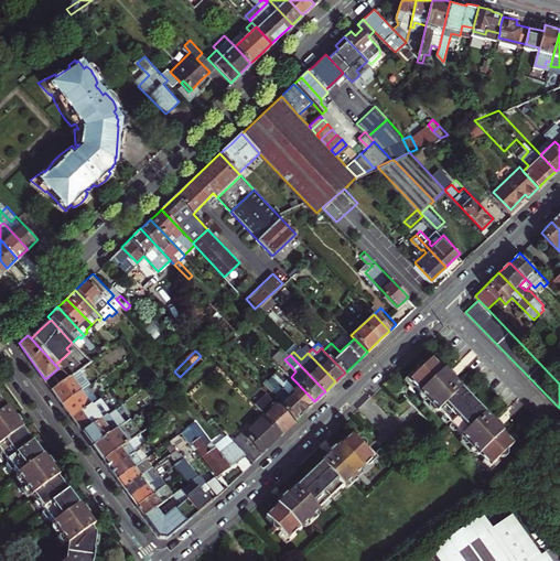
[(499,425),(495,420),(487,412),(486,413),(463,389),(464,388),(458,381),(452,377),(445,369),(444,369),(433,358),(428,365),(422,364),(419,367),(420,371),(410,381),(421,392),(422,391),(441,411),(440,412),(463,437),(464,435),(483,454),(481,455),(492,466),(501,457),(507,459),(509,456),(508,450),(515,443),(504,432),(505,431),(499,425)]
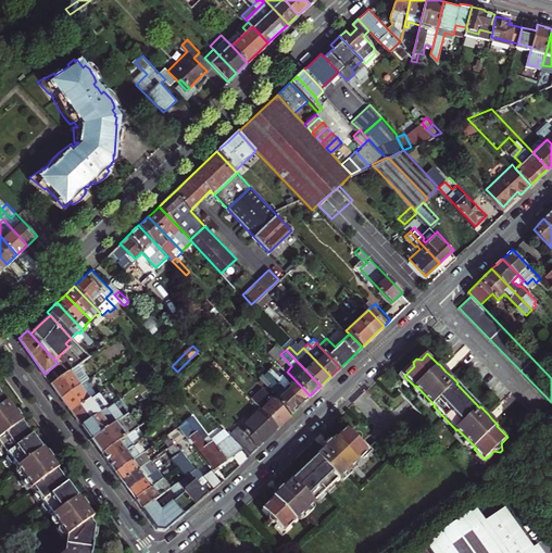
[(65,369),(58,363),(45,374),(52,385),(60,396),(83,380),(87,376),(77,362),(65,369)]
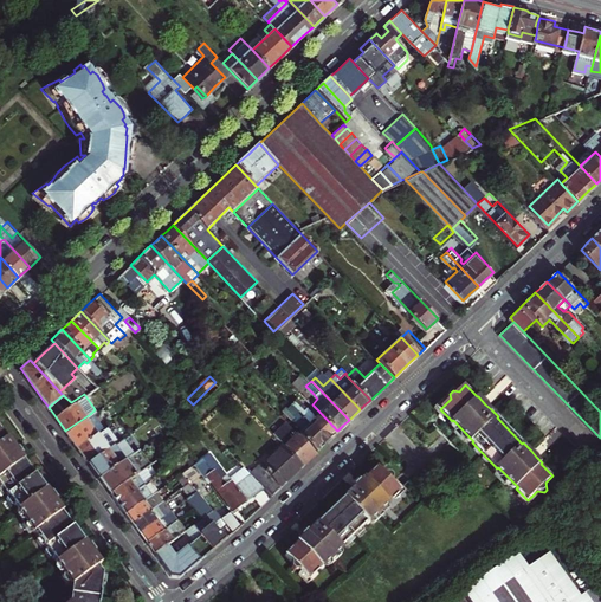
[(317,399),(314,394),(308,399),(312,405),(317,399)]
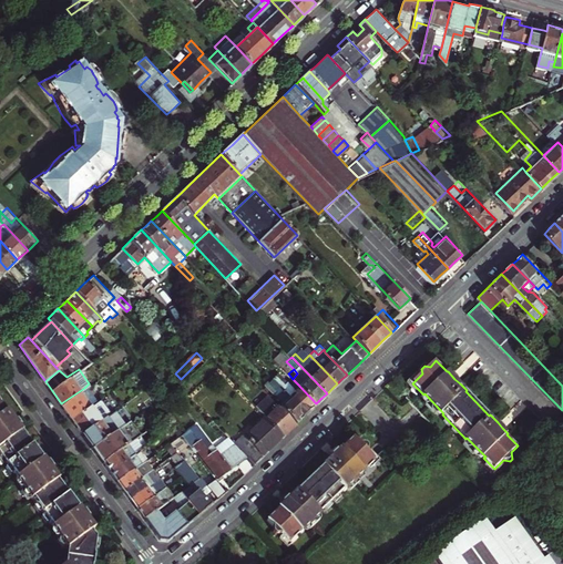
[(283,381),(285,379),(276,370),(274,372),(283,381)]
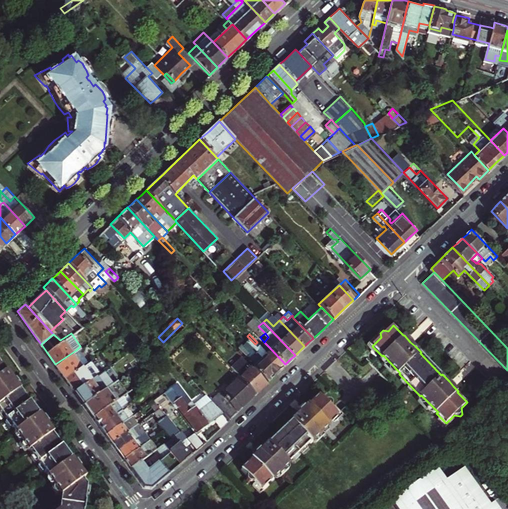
[(285,364),(268,346),(264,350),(257,342),(255,344),(247,336),(244,339),(276,373),(281,368),(285,364)]
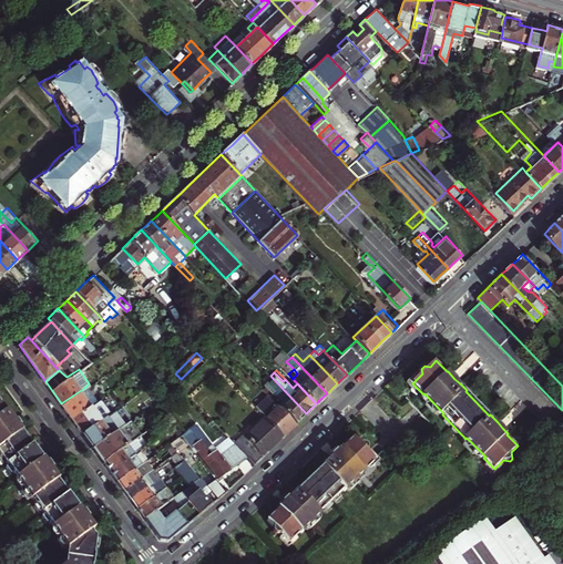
[(302,418),(306,413),(270,376),(268,379),(276,387),(274,389),(283,399),(278,403),(296,422),(302,418)]
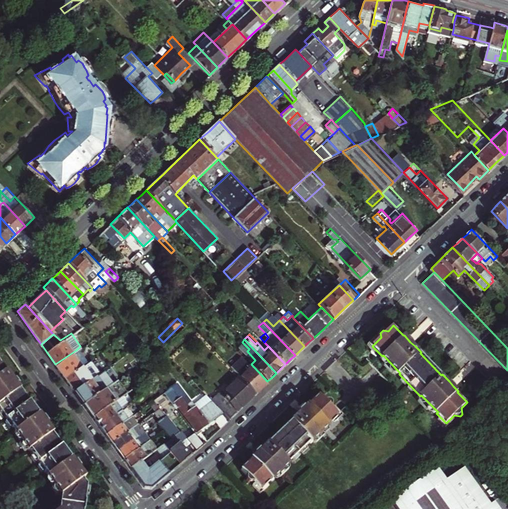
[(246,352),(247,351),(249,349),(242,342),(239,344),(246,352)]
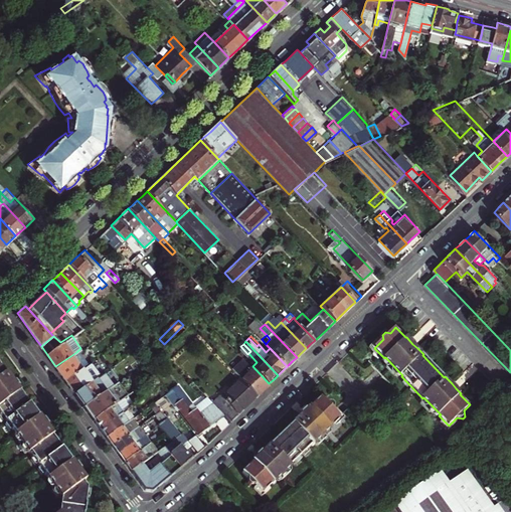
[(60,373),(65,379),(82,367),(74,356),(77,354),(76,352),(55,366),(60,373)]
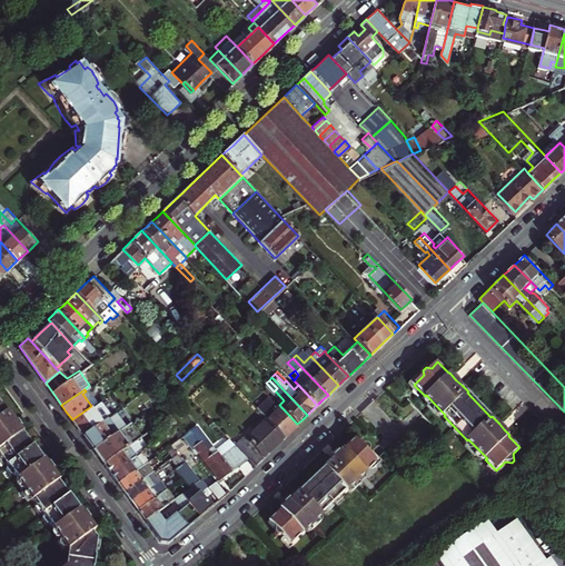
[(5,409),(0,403),(0,454),(17,477),(16,478),(31,499),(32,498),(53,526),(52,527),(67,548),(65,565),(92,565),(97,538),(92,532),(95,529),(87,518),(78,507),(78,508),(57,480),(58,479),(50,468),(42,458),(41,458),(21,430),(22,430),(15,419),(7,408),(5,409)]
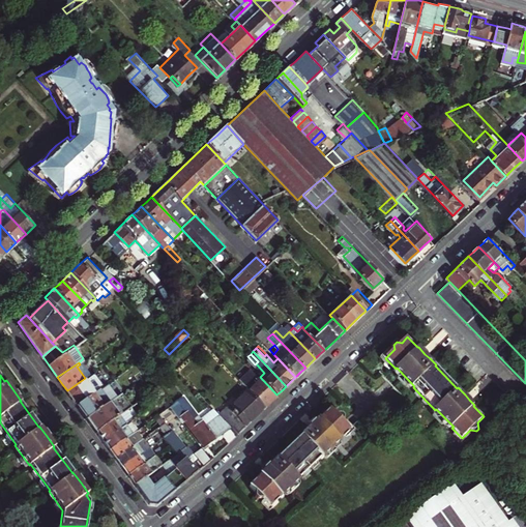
[(276,394),(260,377),(247,388),(265,406),(271,401),(276,394)]
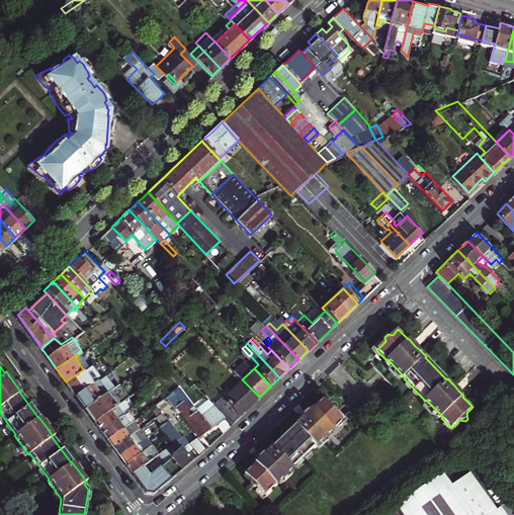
[(70,389),(75,395),(95,380),(94,377),(91,380),(83,369),(66,381),(70,389)]
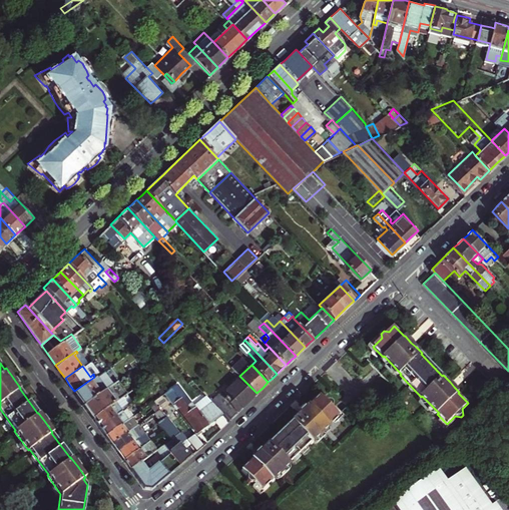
[(83,404),(106,387),(97,374),(94,377),(74,391),(79,397),(83,404)]
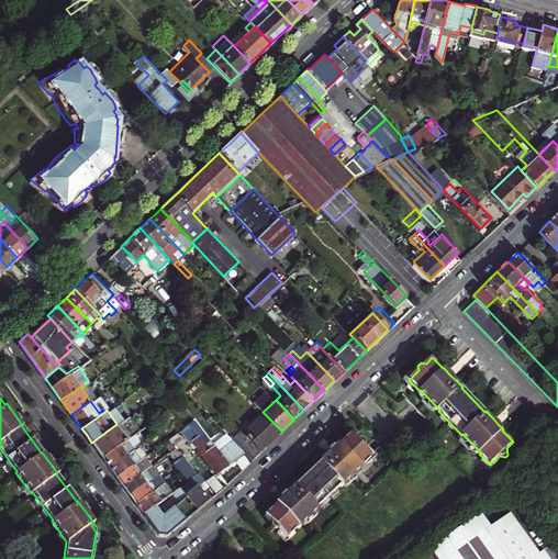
[(281,431),(263,412),(244,429),(261,449),(271,439),(281,431)]
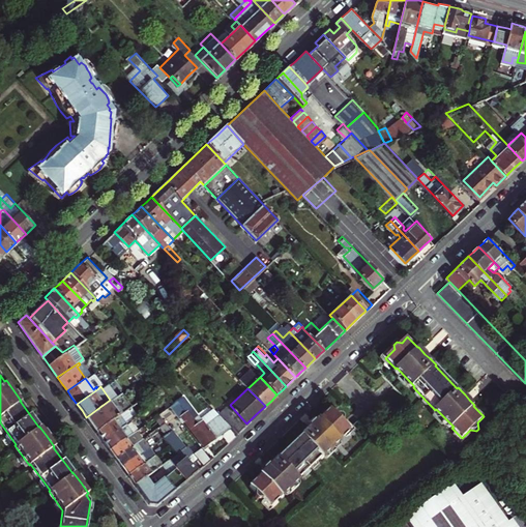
[(120,413),(110,400),(86,417),(91,423),(95,431),(120,413)]
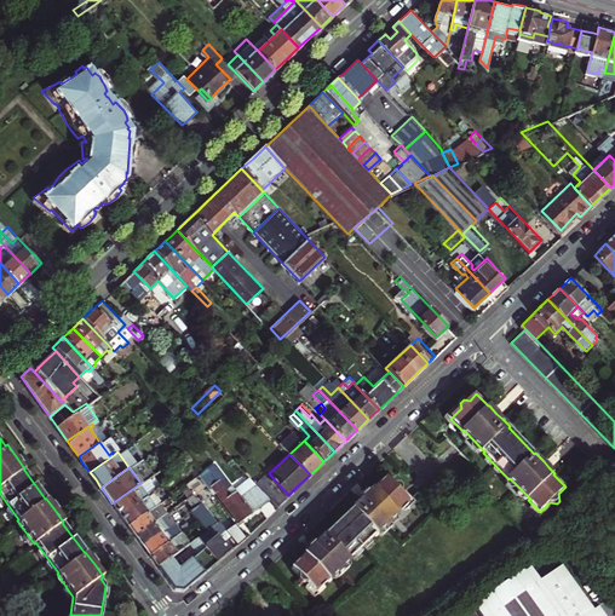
[(265,470),(256,481),(271,496),(279,504),(288,495),(269,473),(265,470)]
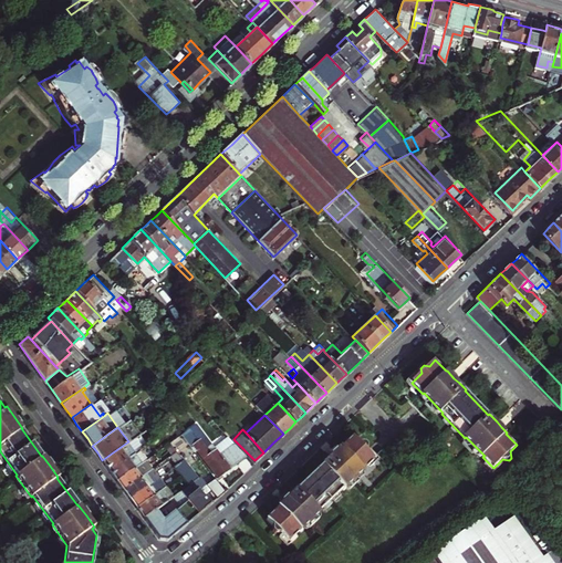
[(205,434),(199,438),(210,452),(216,448),(205,434)]
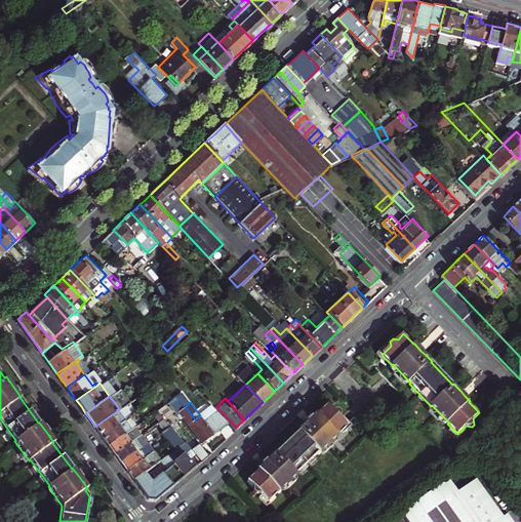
[(309,417),(303,424),(296,430),(297,430),(275,451),(275,450),(269,456),(263,462),(256,468),(257,468),(247,478),(252,484),(252,489),(254,492),(259,492),(267,498),(277,488),(278,490),(296,473),(294,472),(317,450),(318,451),(335,435),(334,434),(346,424),(338,416),(339,411),(337,408),(331,409),(325,403),(315,412),(309,417)]
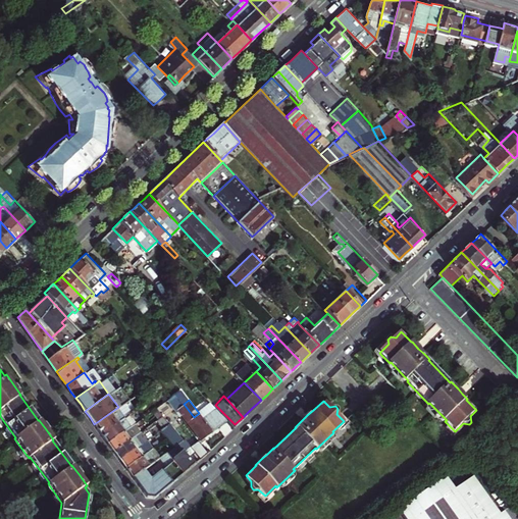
[(215,405),(213,403),(199,413),(194,417),(184,404),(177,408),(200,439),(217,427),(228,418),(215,405)]
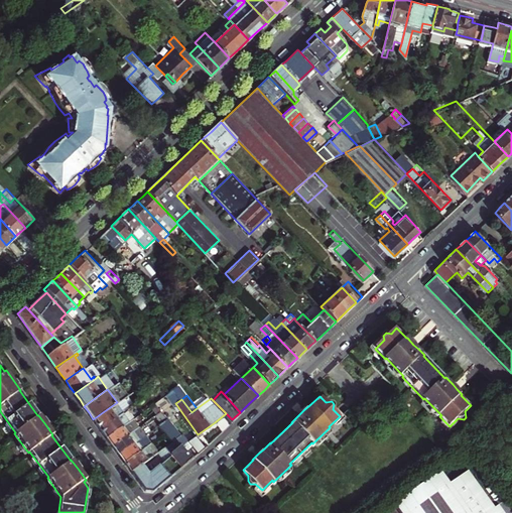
[(161,409),(154,401),(150,404),(156,412),(161,409)]
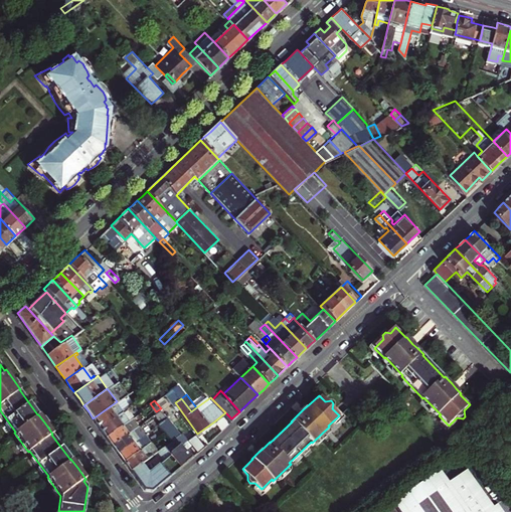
[(117,401),(93,418),(97,422),(100,427),(125,408),(121,403),(119,405),(117,401)]
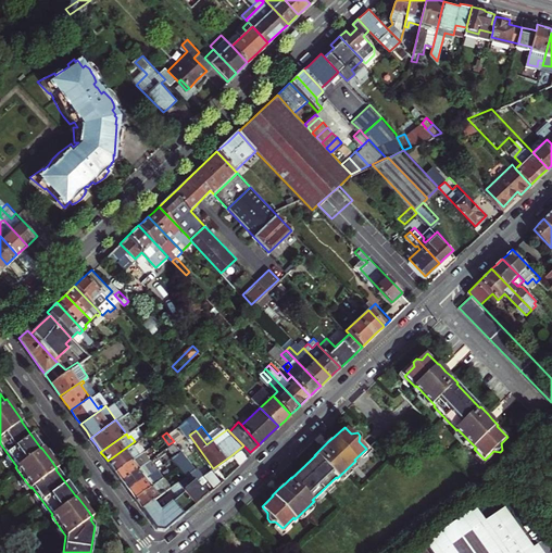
[(111,466),(114,470),(143,449),(137,439),(135,441),(108,461),(111,466)]
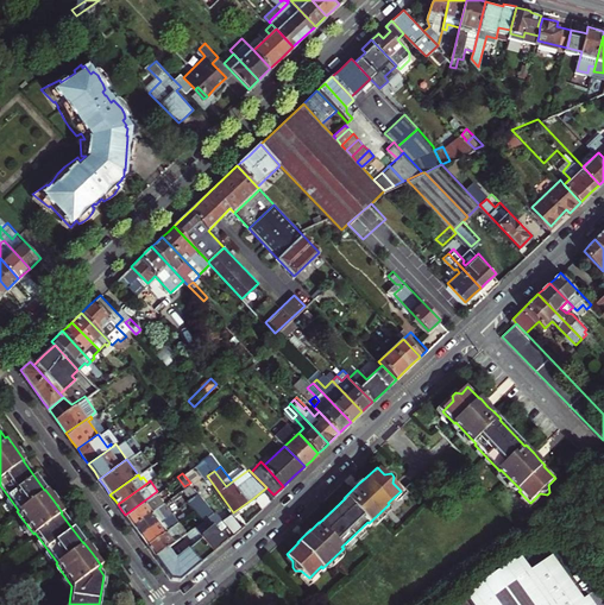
[(196,492),(190,483),(184,486),(182,489),(189,497),(196,492)]
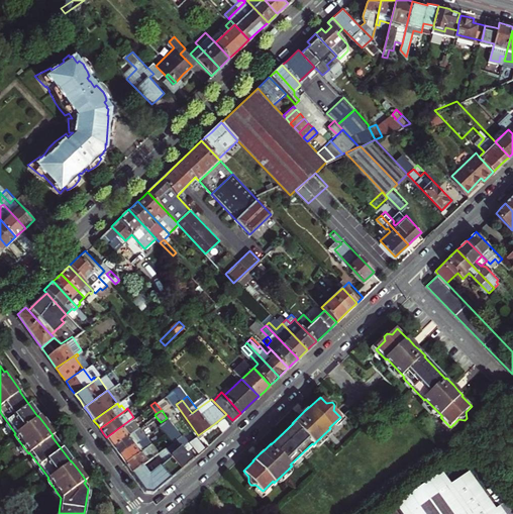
[(109,441),(112,445),(139,426),(133,417),(106,437),(109,441)]
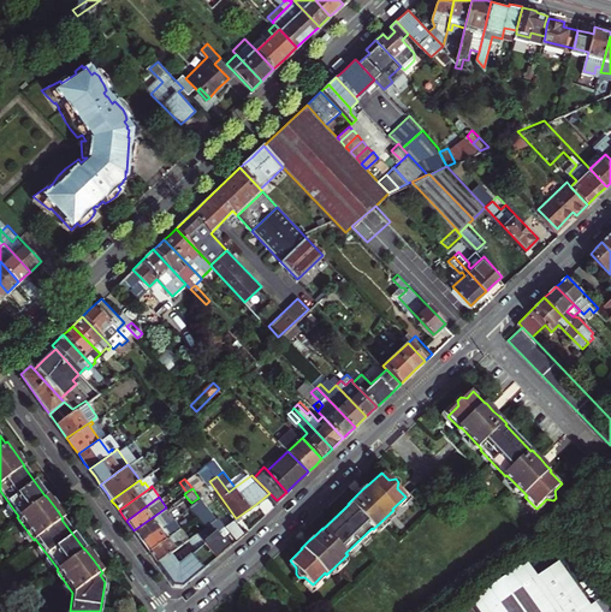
[(189,505),(206,527),(196,533),(217,557),(226,547),(230,545),(223,536),(220,538),(215,532),(223,524),(200,497),(199,498),(191,503),(189,505)]
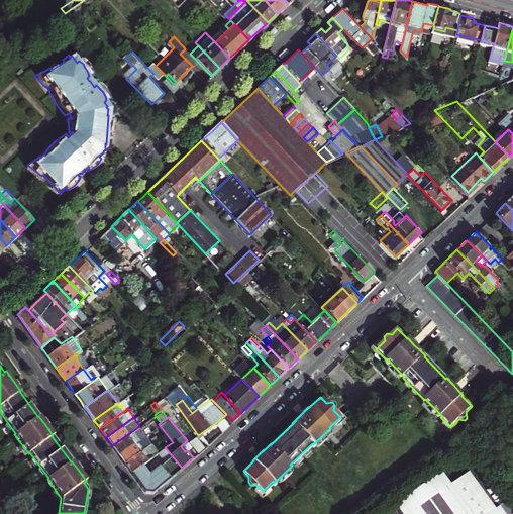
[(115,450),(118,454),(145,434),(139,426),(112,445),(115,450)]
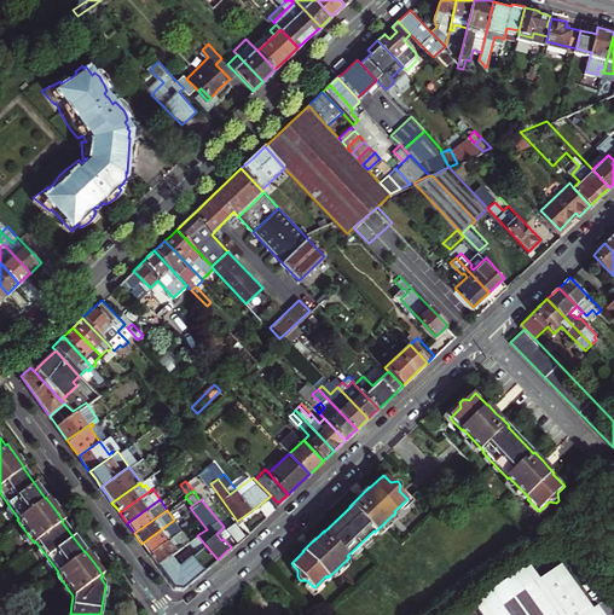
[(145,549),(149,553),(181,529),(174,520),(142,544),(145,549)]
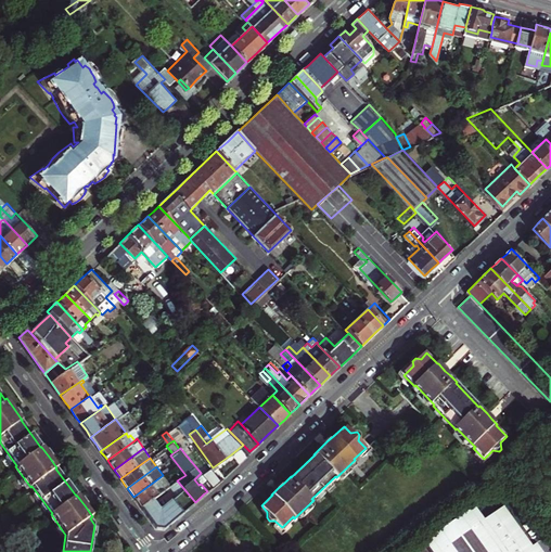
[(138,502),(141,508),(152,499),(169,487),(170,486),(163,475),(133,497),(138,502)]
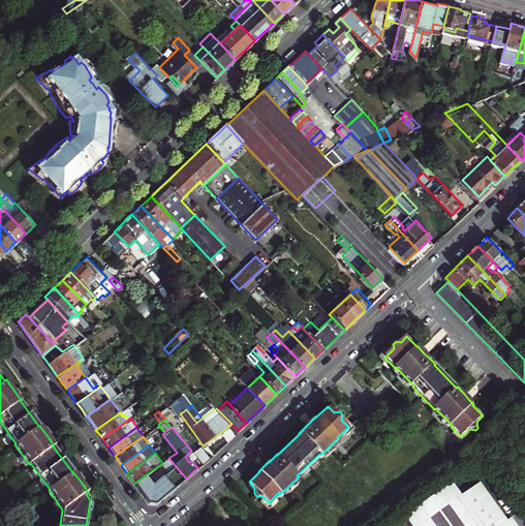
[(152,484),(145,475),(134,484),(149,502),(154,504),(186,478),(168,458),(162,463),(161,464),(167,471),(152,484)]
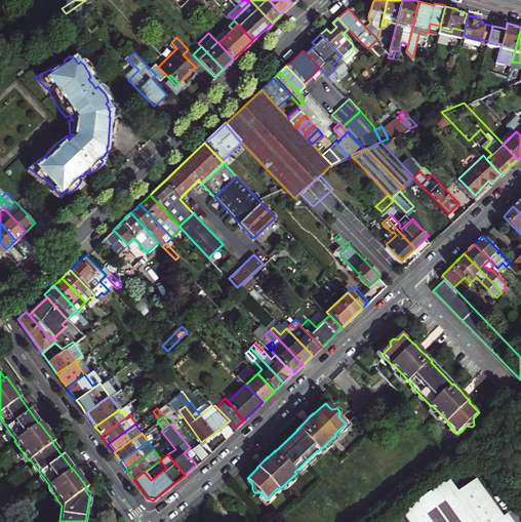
[(471,465),(404,512),(410,521),(512,521),(506,514),(471,465)]
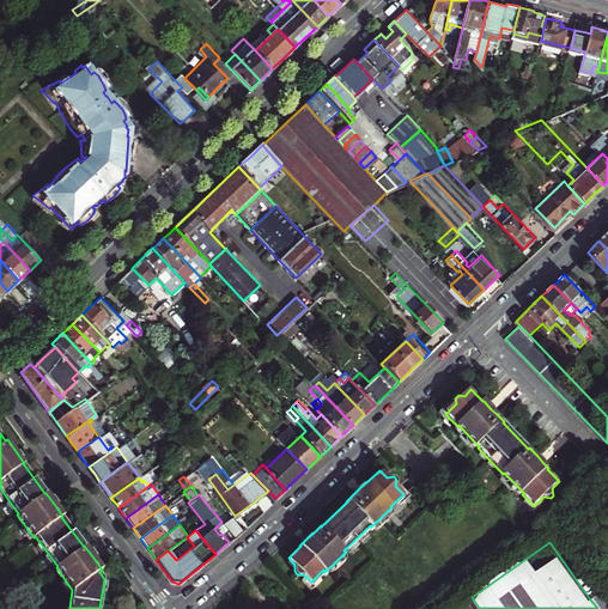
[(607,608),(597,595),(590,600),(597,608),(607,608)]
